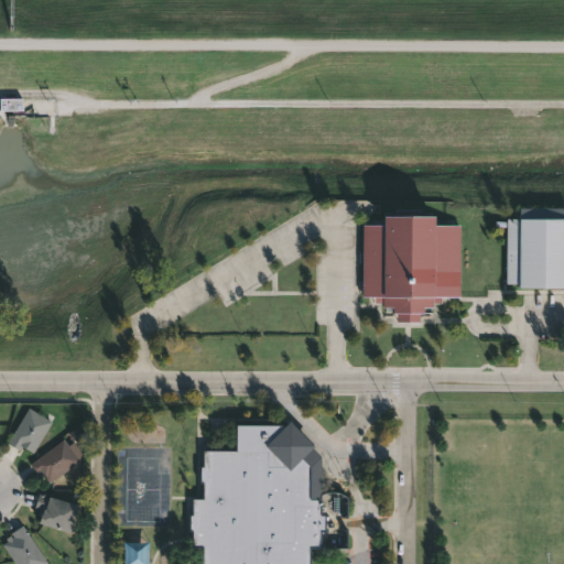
[(24,112),(24,100),(1,100),(1,112),(24,112)]
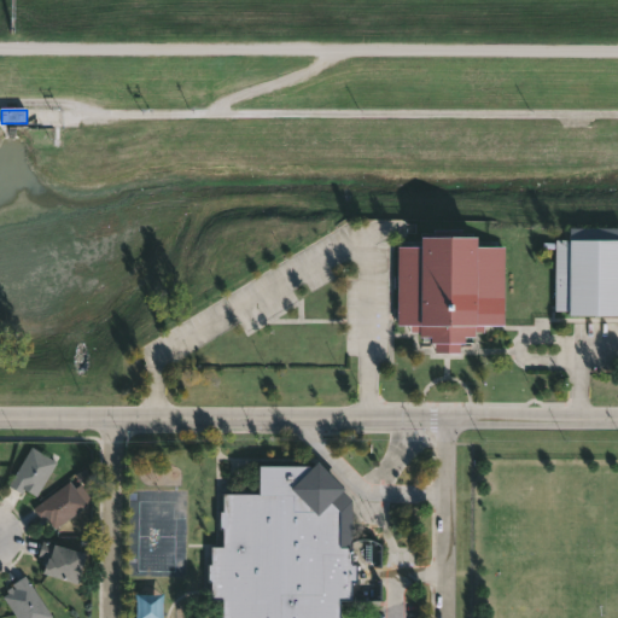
[(617,228),(617,314),(569,314),(569,309),(552,309),(553,238),(566,238),(566,228),(617,228)]
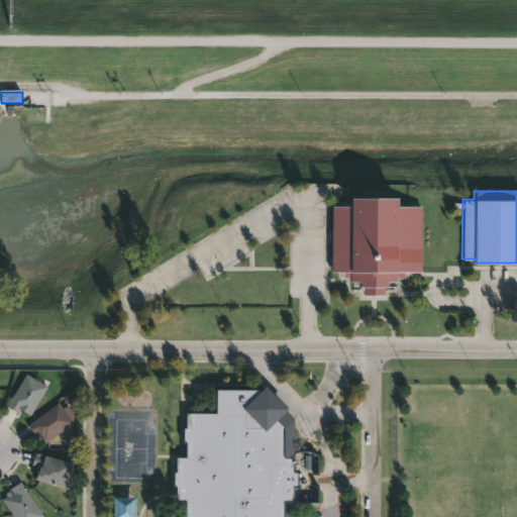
[(394,194),(394,200),(396,200),(396,207),(420,207),(420,273),(403,272),(403,279),(396,278),(396,287),(386,287),(386,289),(383,289),(383,296),(362,296),(362,289),(358,289),(358,283),(348,283),(348,278),(341,278),(341,273),(329,273),(330,207),(349,207),(349,194),(360,195),(360,192),(383,193),(383,194),(394,194)]
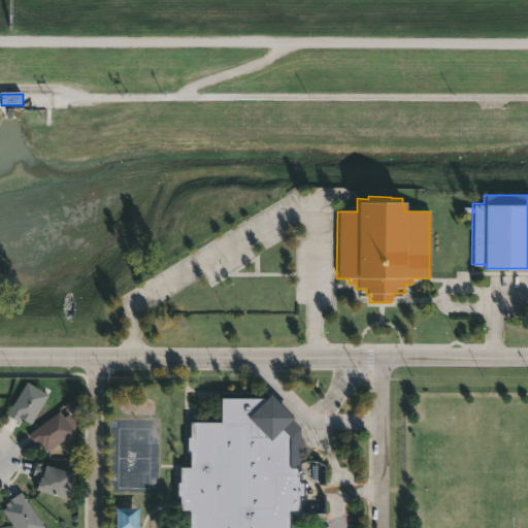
[(50,394),(32,424),(21,418),(19,422),(7,415),(27,381),(50,394)]
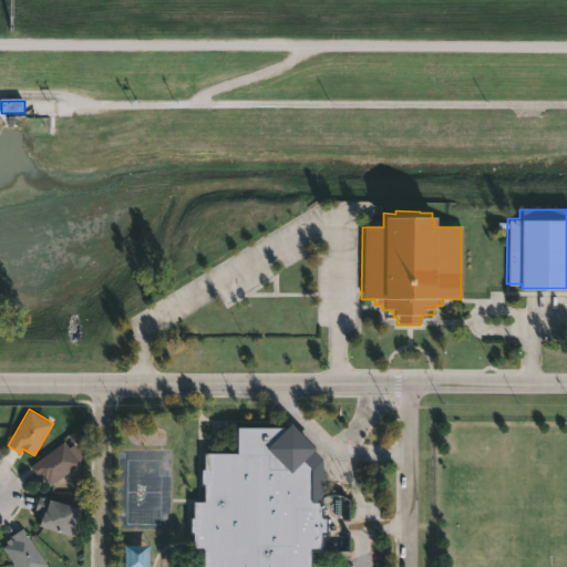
[(323,484),(325,493),(336,493),(350,500),(349,550),(312,552),(313,566),(316,566),(205,566),(205,550),(194,550),(195,534),(191,534),(191,517),(194,517),(194,501),(205,501),(205,485),(203,485),(203,467),(205,467),(205,452),(238,453),(238,425),(290,426),(294,422),(318,447),(316,450),(323,459),(323,484)]
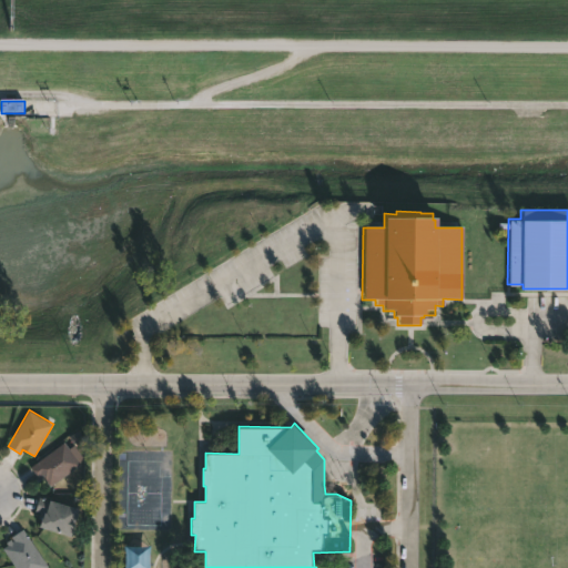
[(80,464),(50,486),(42,476),(39,478),(30,467),(64,442),(80,464)]
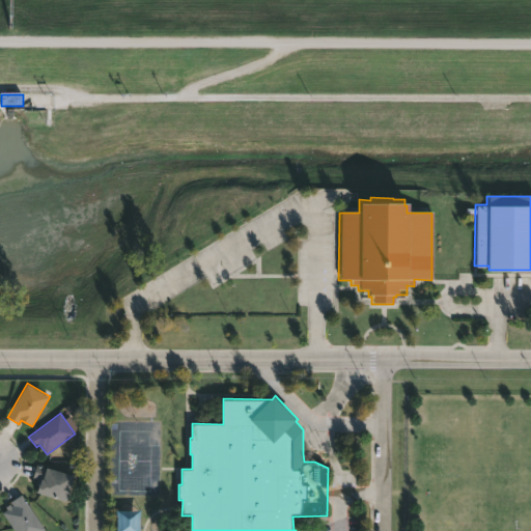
[(36,465),(73,475),(64,500),(37,492),(42,479),(33,476),(36,465)]
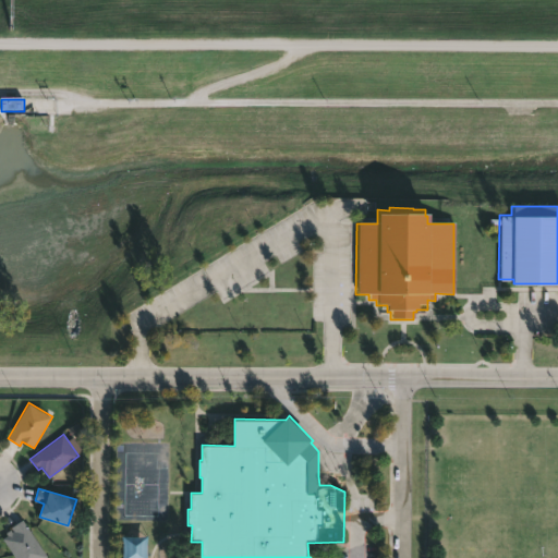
[(22,519),(48,556),(45,557),(15,557),(2,538),(8,535),(5,532),(11,529),(13,531),(11,526),(22,519)]
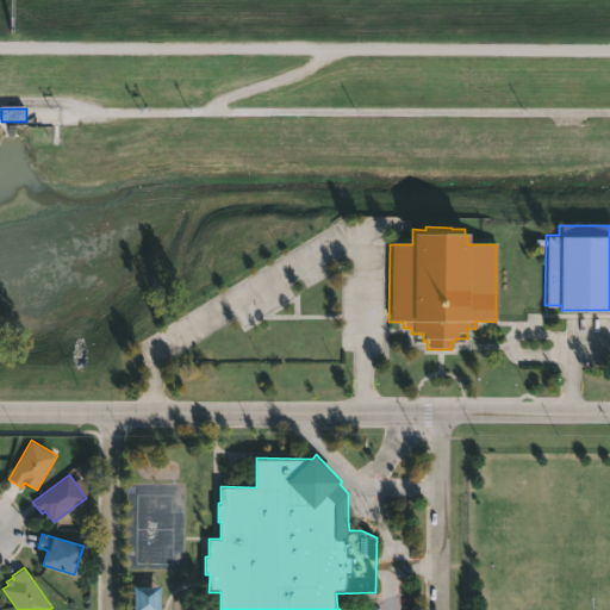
[(131,609),(132,585),(161,585),(161,609),(131,609)]
